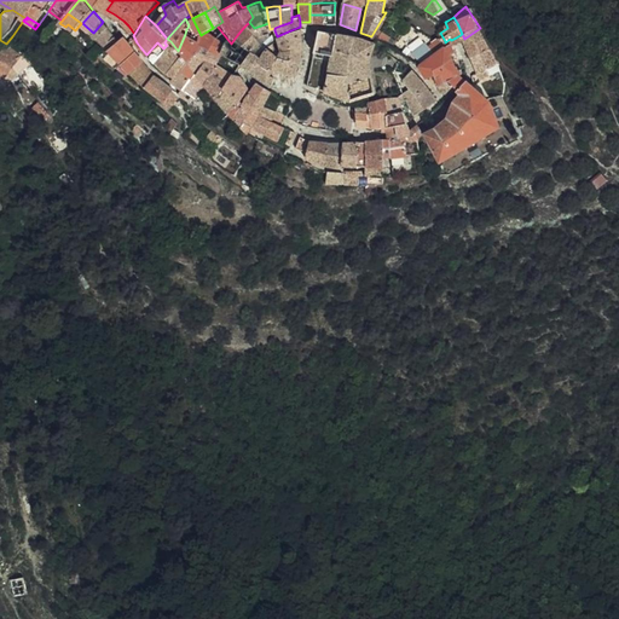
[(98,38),(109,27),(103,22),(93,33),(98,38)]
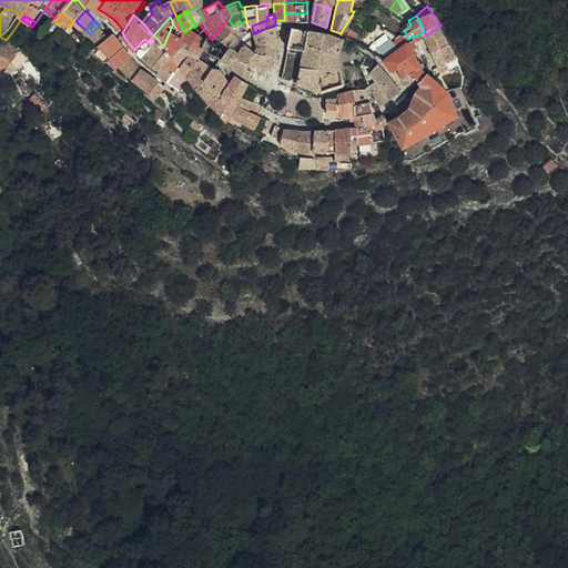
[(217,32),(226,42),(237,33),(233,26),(229,20),(223,26),(217,32)]
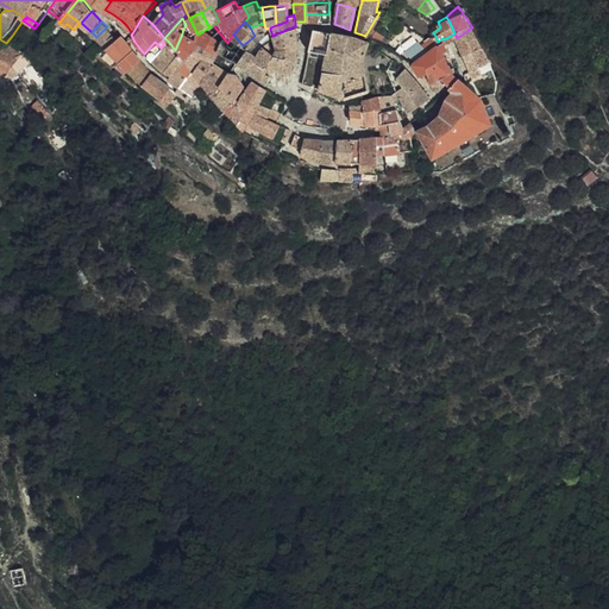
[(255,36),(265,31),(265,29),(264,23),(250,27),(255,36)]
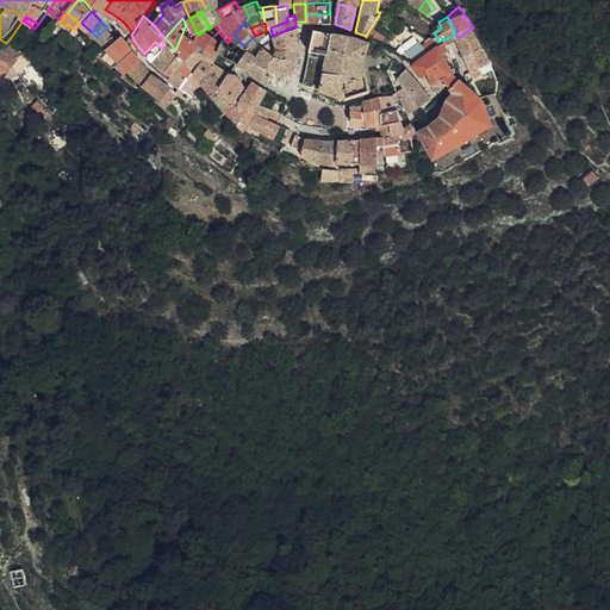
[(228,43),(213,25),(210,27),(198,35),(199,38),(205,33),(224,50),(228,43)]
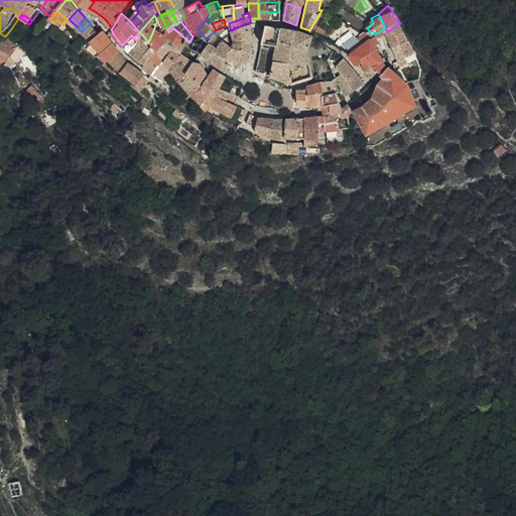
[(91,22),(82,31),(92,40),(99,32),(91,22)]
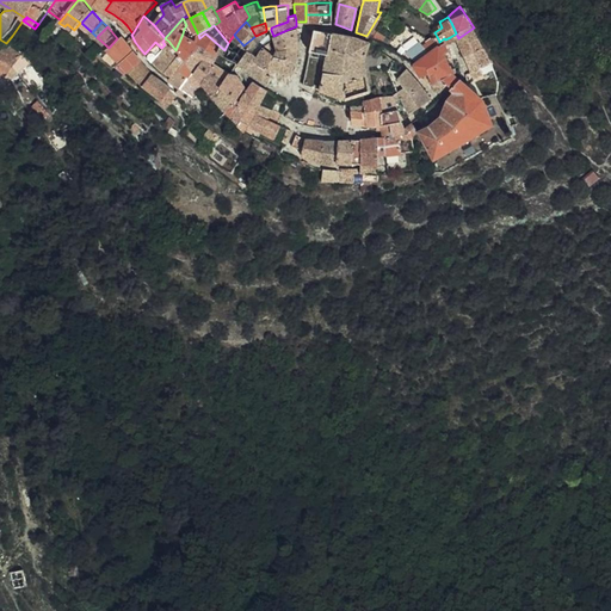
[(296,28),(296,26),(284,31),(285,48),(297,48),(296,30),(296,28)]
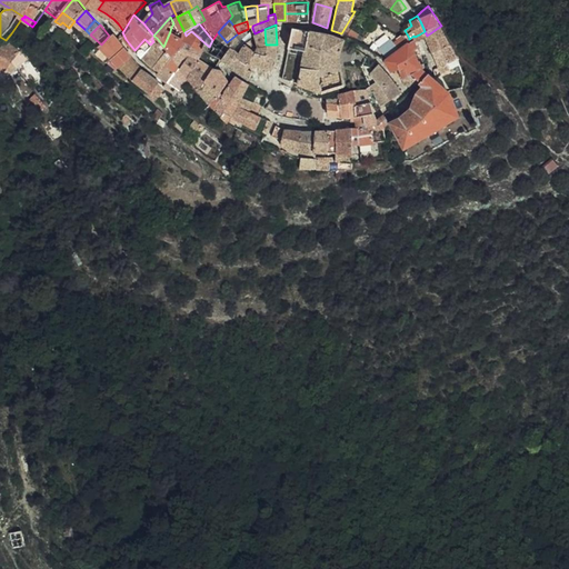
[(429,40),(443,30),(441,26),(427,36),(429,40)]
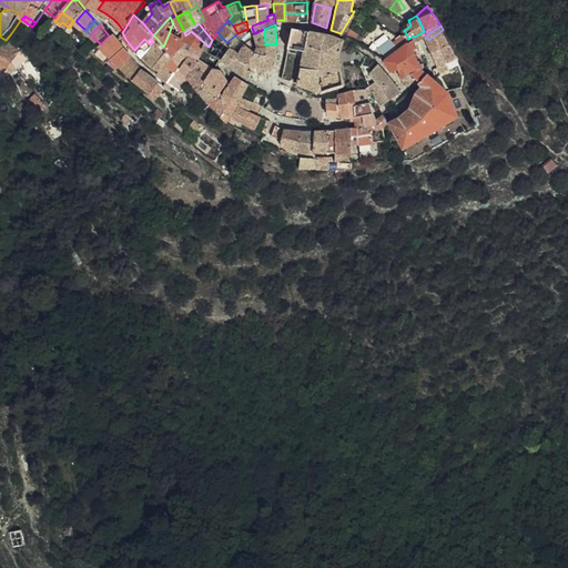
[(337,57),(343,39),(343,38),(323,31),(305,28),(305,30),(290,27),(286,48),(302,51),(296,83),(320,92),(335,87),(342,84),(337,57)]
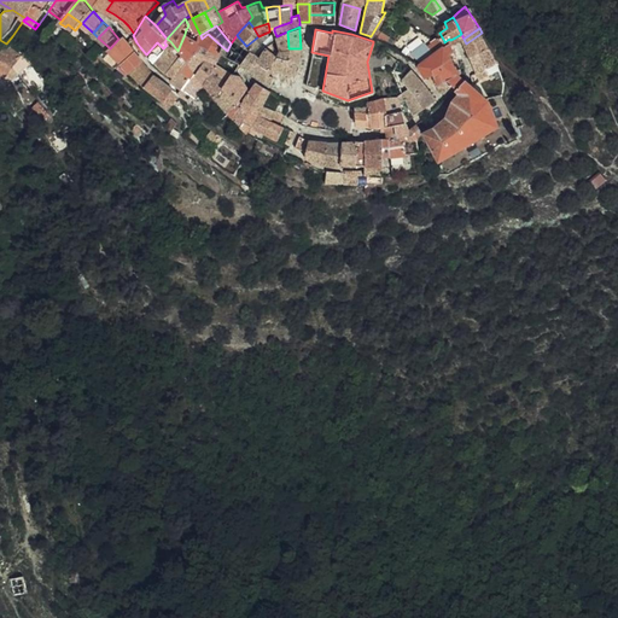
[(258,36),(246,46),(252,53),(270,38),(269,31),(258,36)]
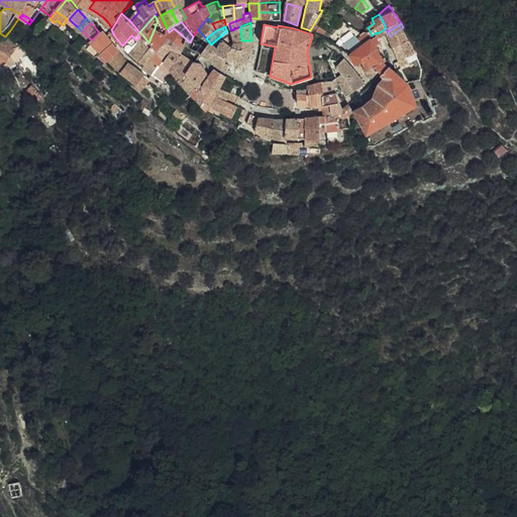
[(241,40),(240,26),(231,30),(233,41),(241,40)]
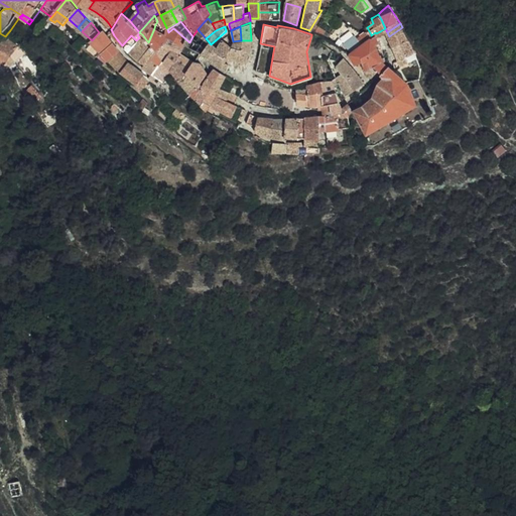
[(87,45),(98,55),(102,50),(112,39),(104,27),(99,32),(92,40),(87,45)]
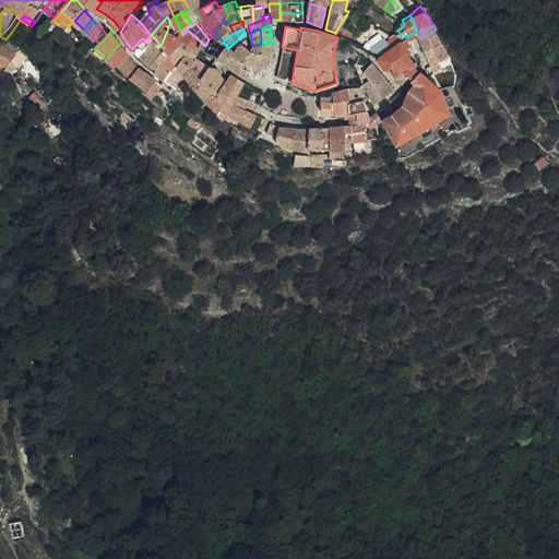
[(425,47),(442,38),(436,30),(421,39),(425,47)]
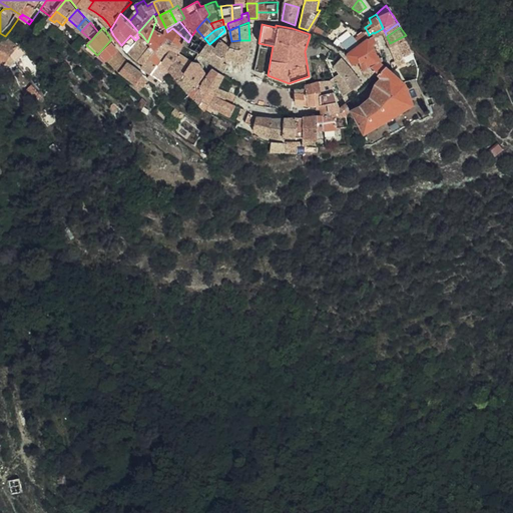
[(153,28),(147,42),(151,46),(154,50),(161,56),(169,46),(163,42),(168,37),(166,35),(160,33),(153,28)]
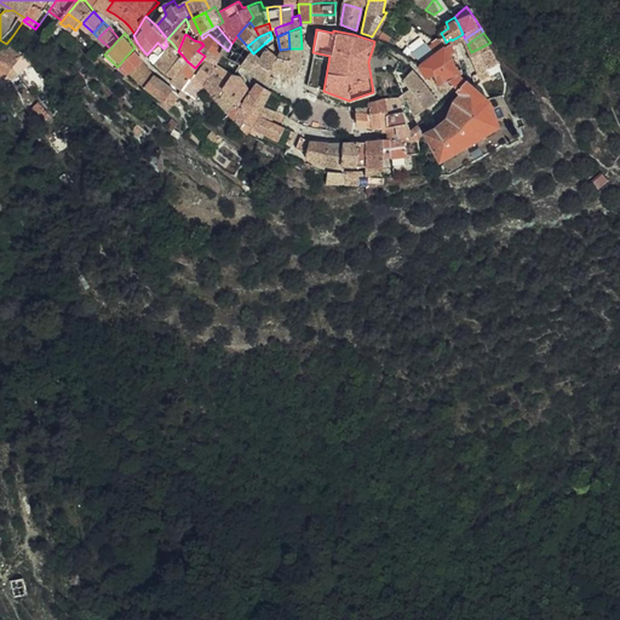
[(201,42),(204,45),(223,58),(225,55),(228,51),(208,34),(202,39),(202,40),(201,42)]
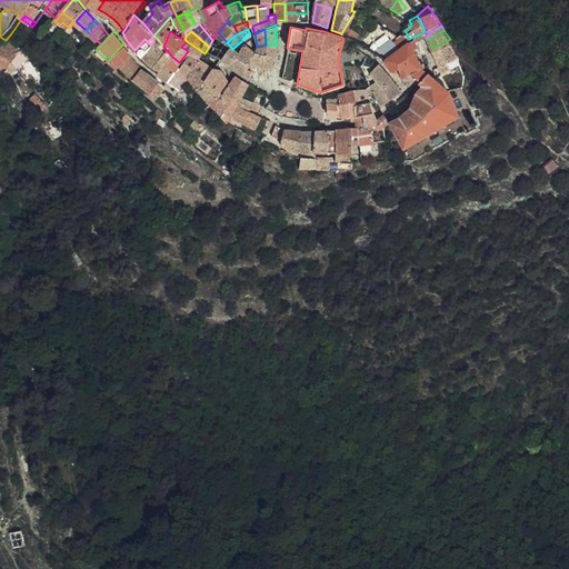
[(226,59),(235,51),(232,49),(227,42),(218,32),(212,40),(225,56),(223,58),(226,59)]
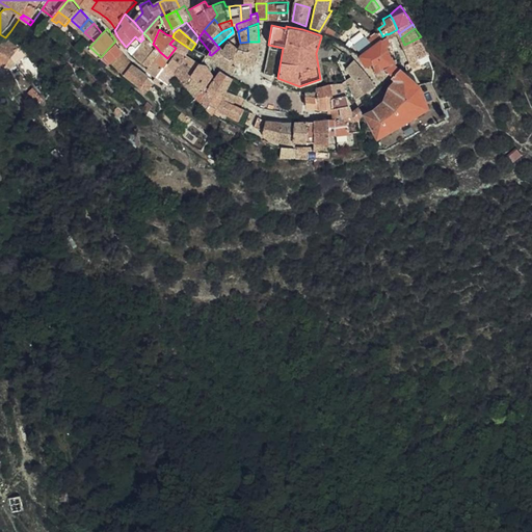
[(355,44),(362,52),(381,36),(378,30),(369,37),(366,34),(355,44)]
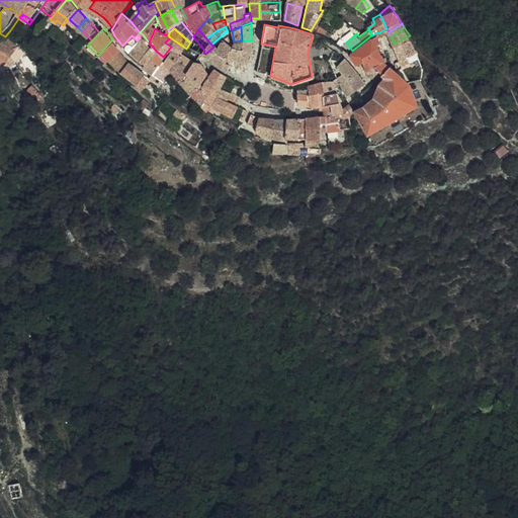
[(362,61),(365,70),(384,60),(389,58),(389,56),(386,56),(382,42),(377,33),(376,32),(372,35),(372,34),(371,35),(352,51),(350,53),(356,64),(362,61)]
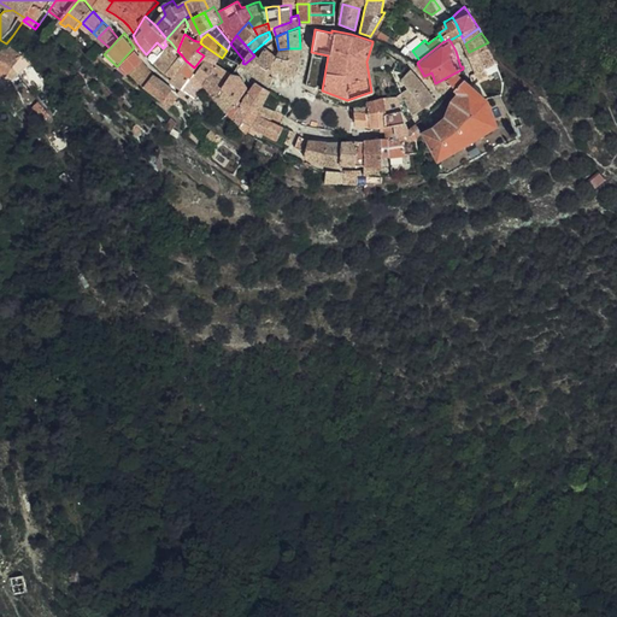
[(182,56),(177,51),(170,41),(166,45),(163,48),(152,60),(159,69),(158,70),(163,76),(165,75),(182,56)]
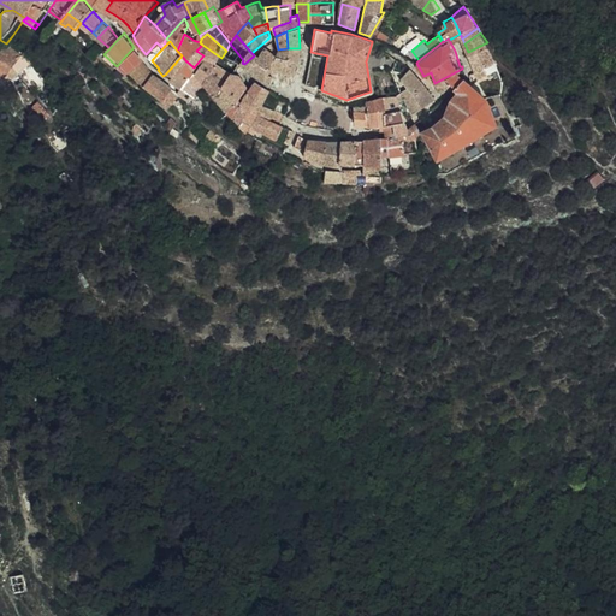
[(157,42),(146,54),(152,60),(163,48),(157,42)]
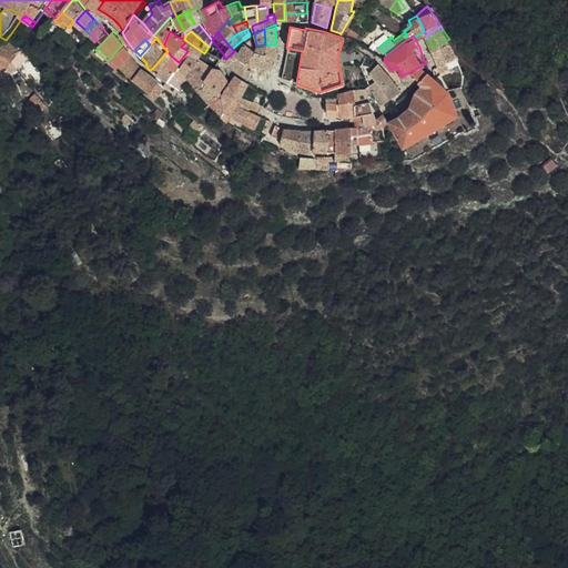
[(436,64),(459,52),(449,39),(432,48),(436,64)]
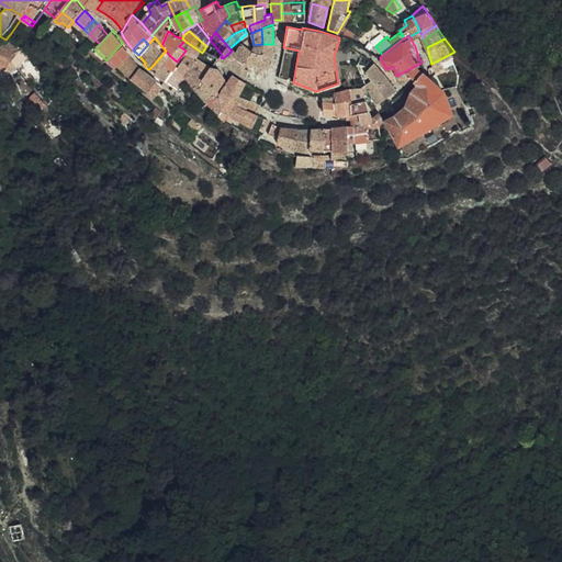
[(20,46),(6,40),(4,43),(0,41),(0,54),(3,54),(6,56),(9,59),(12,62),(20,46)]
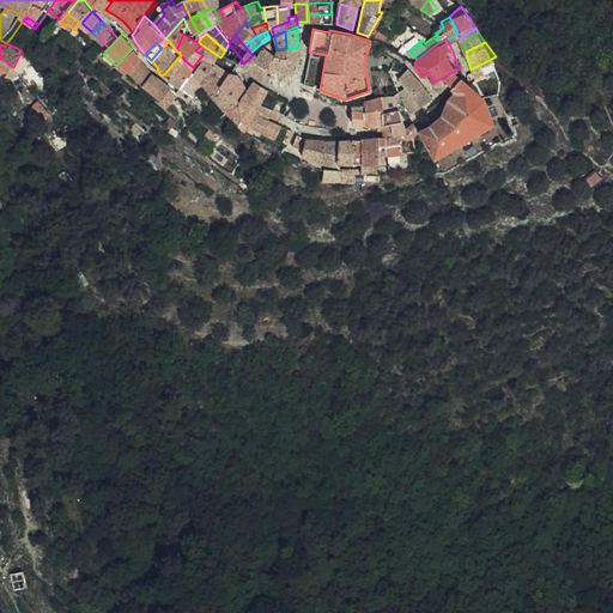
[(225,50),(240,64),(241,62),(242,60),(229,43),(225,50)]
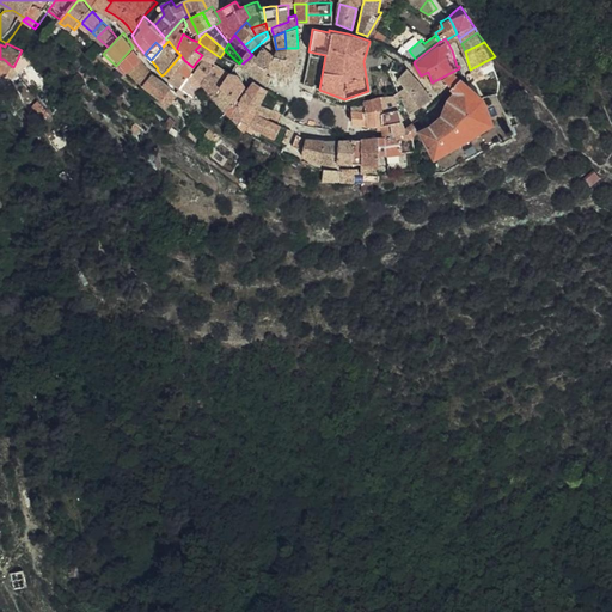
[(194,69),(206,83),(213,69),(218,62),(232,74),(234,72),(220,57),(201,44),(195,50),(202,55),(193,67),(194,69)]
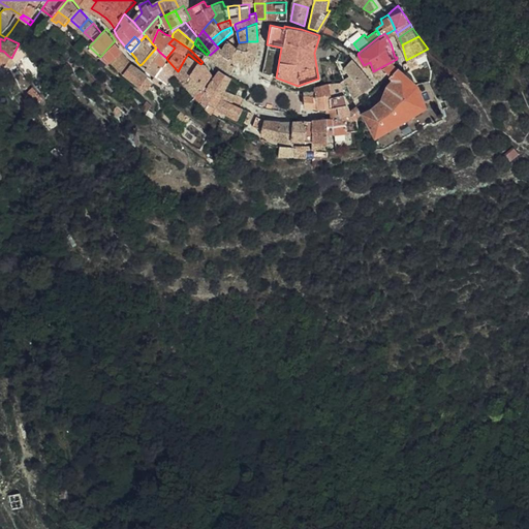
[(104,52),(112,61),(122,50),(115,40),(104,52)]
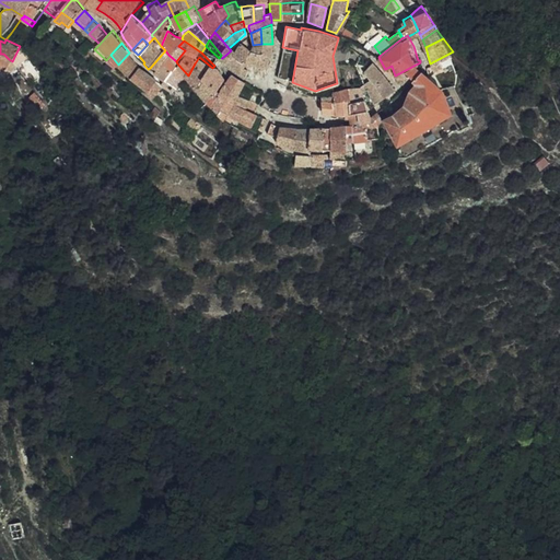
[(235,56),(238,58),(245,63),(252,49),(248,47),(241,43),(238,46),(235,56)]
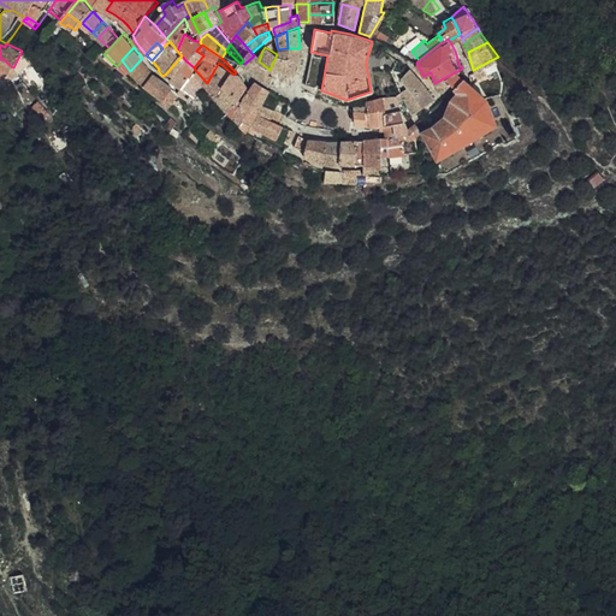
[(277,54),(270,70),(276,71),(292,75),(296,58),(277,54)]
